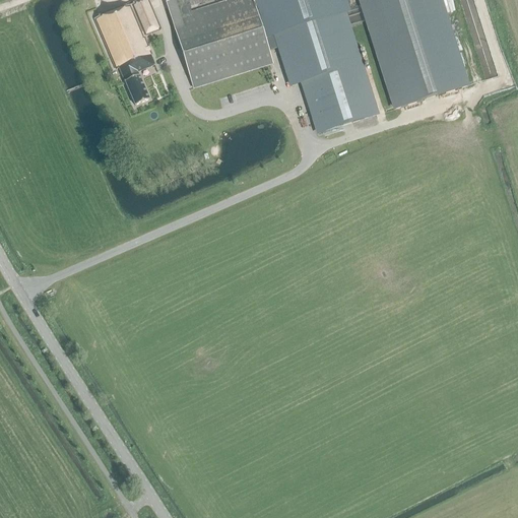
[(136,0),(91,17),(114,68),(117,67),(133,105),(147,99),(135,72),(153,65),(141,36),(158,28),(146,0),(136,0)]
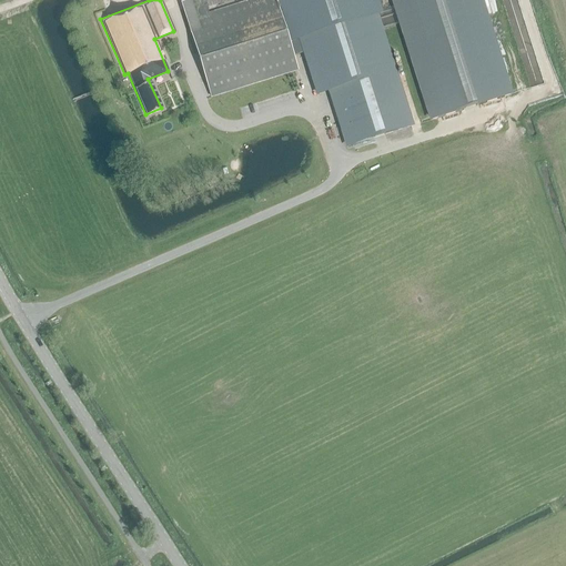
[(180,2),(209,95),(294,69),(285,40),(273,0),(185,0),(180,2)]
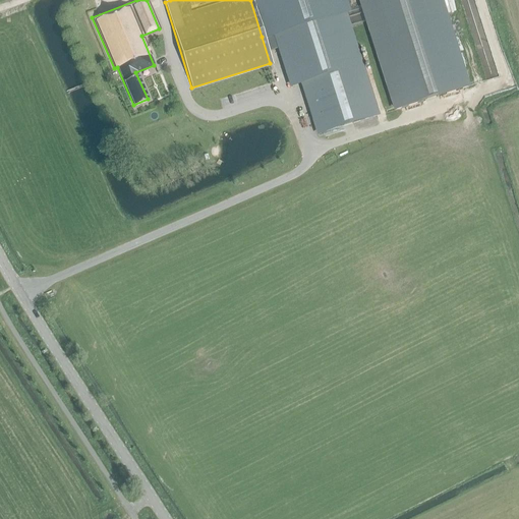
[(301,81),(318,132),(375,114),(342,11),(346,10),(342,0),(250,0),(262,37),(274,34),(290,84),(301,81)]
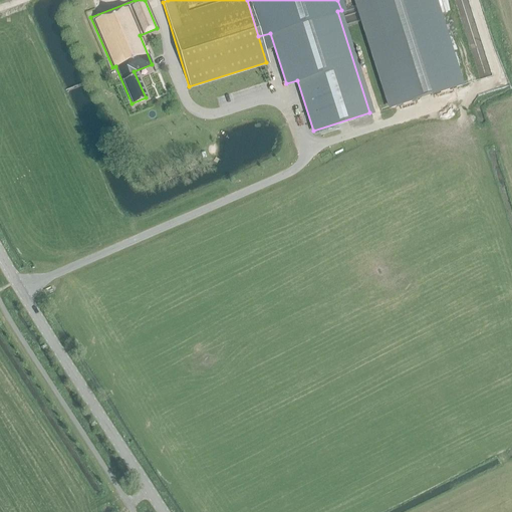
[(354,0),(389,106),(459,84),(432,0),(354,0)]
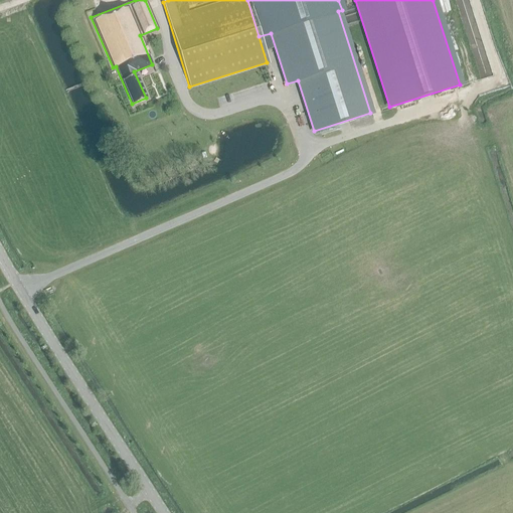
[(456,0),(463,21),(474,18),(469,0),(456,0)]
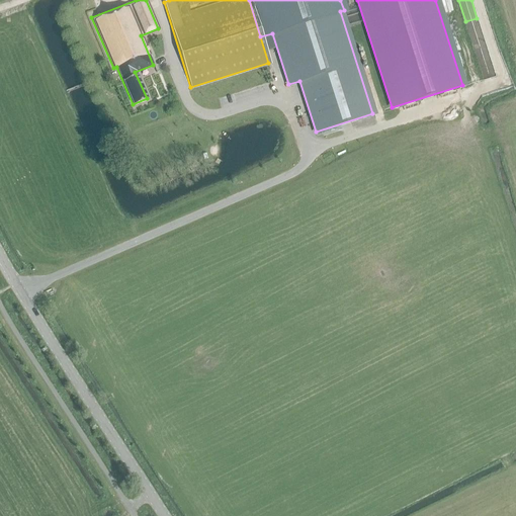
[(494,72),(485,39),(473,43),(483,76),(494,72)]
